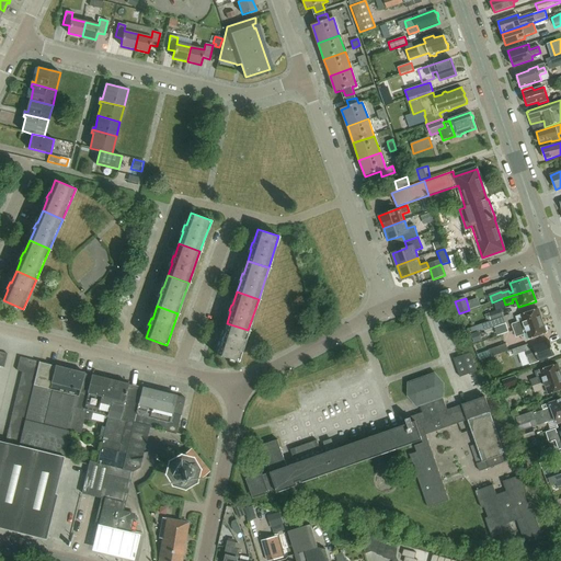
[(503,316),(501,309),(489,313),(484,315),(487,319),(490,318),(491,320),(503,316)]
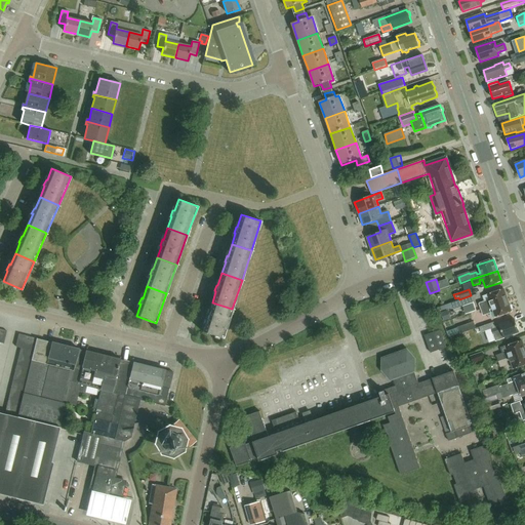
[(481,310),(508,300),(505,289),(487,295),(489,300),(479,305),(481,310)]
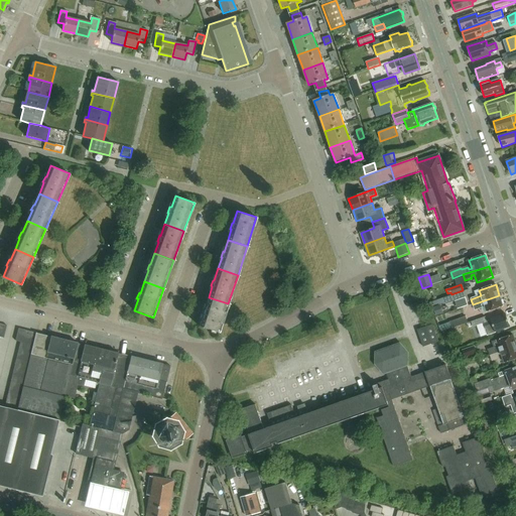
[(463,291),(444,297),(446,304),(465,298),(463,291)]
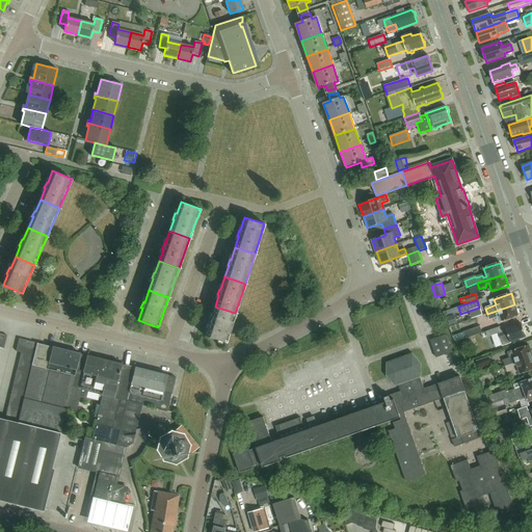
[(502,322),(519,316),(514,304),(487,314),(489,320),(497,317),(496,314),(499,313),(502,322)]
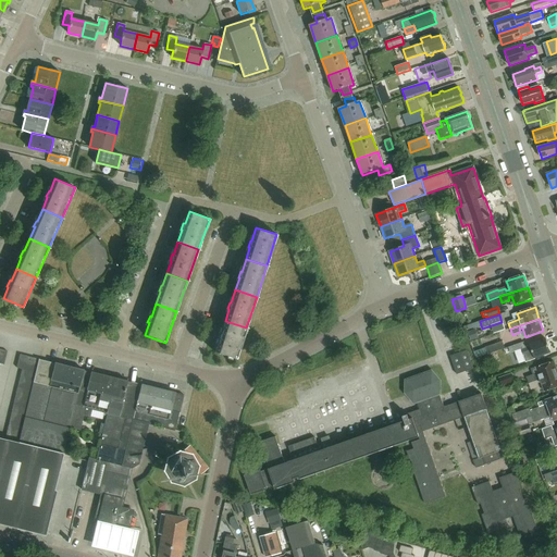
[(236,359),(246,327),(225,321),(221,334),(220,333),(218,339),(219,341),(214,353),(236,359)]
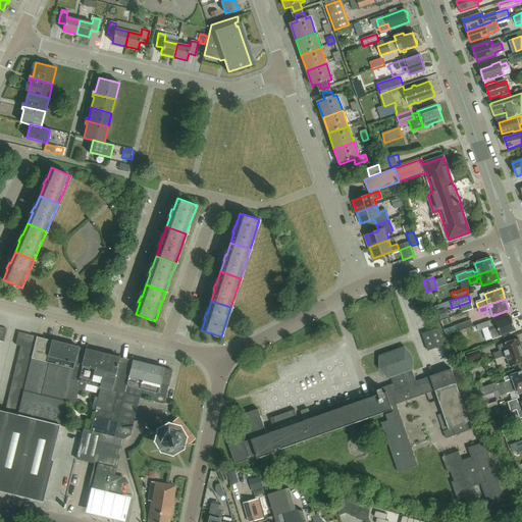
[(501,335),(516,330),(512,318),(497,323),(497,324),(492,325),(491,321),(476,326),(478,331),(488,327),(490,332),(499,329),(501,335)]
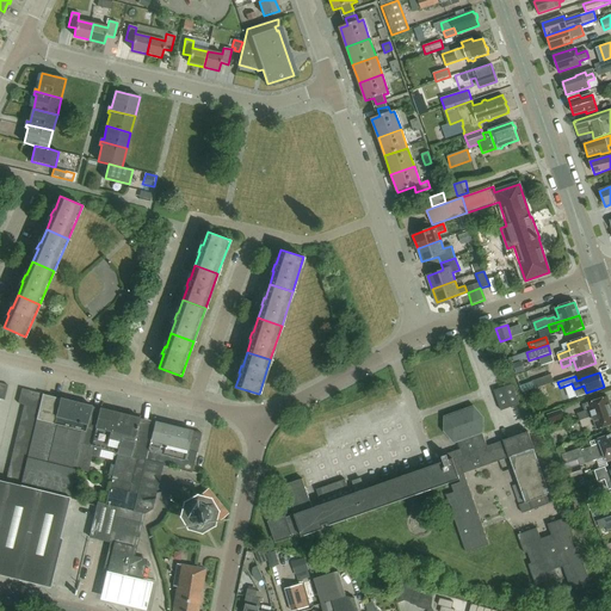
[(536,390),(555,383),(553,375),(532,382),(535,389),(536,390)]
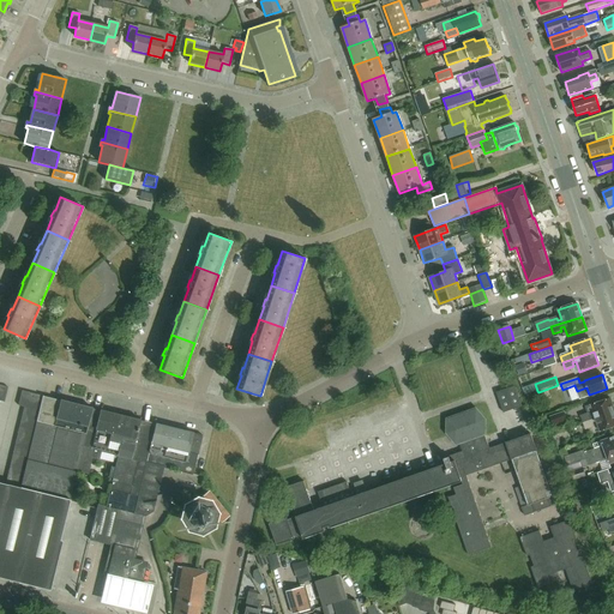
[(535,384),(524,387),(528,395),(537,391),(535,384)]
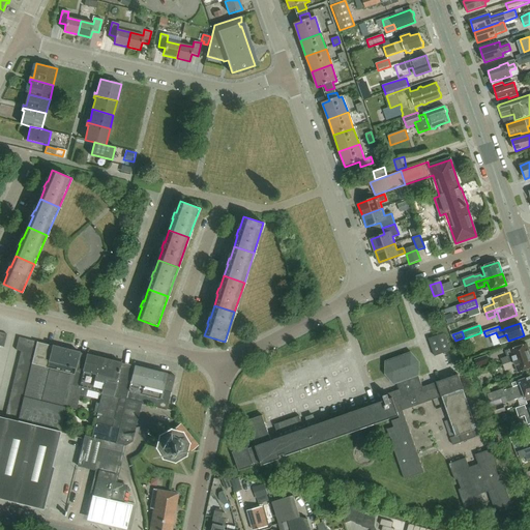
[(450,351),(444,333),(429,339),(435,357),(450,351)]
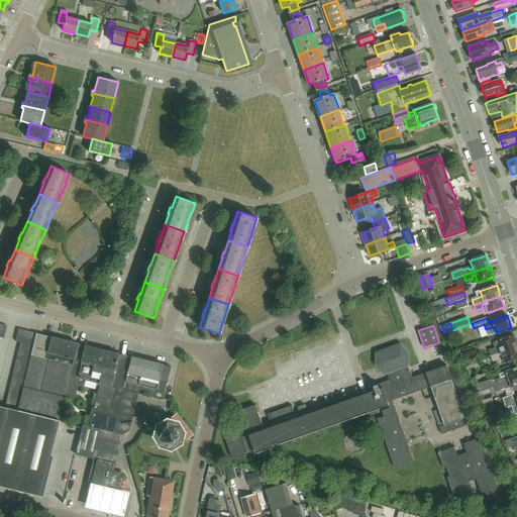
[(20,343),(23,330),(17,329),(14,341),(20,343)]
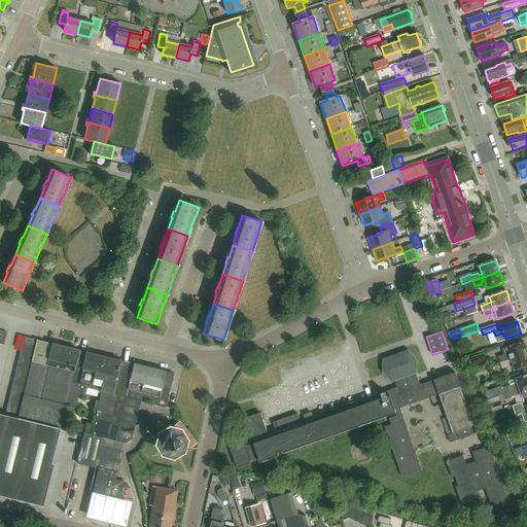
[(27,351),(30,339),(24,337),(21,350),(27,351)]
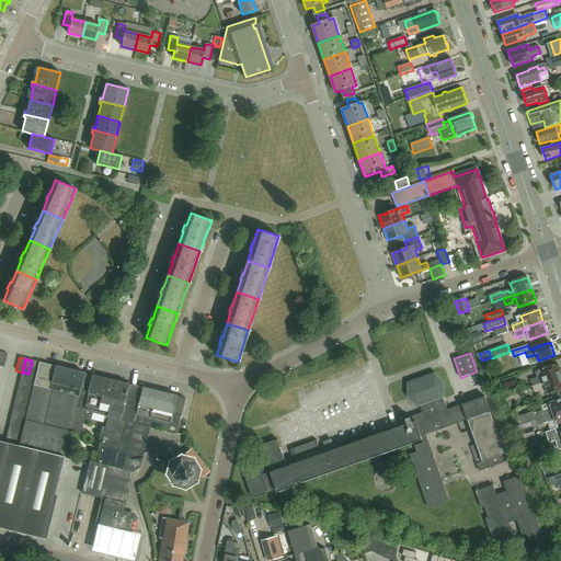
[(35,376),(38,362),(32,361),(29,374),(35,376)]
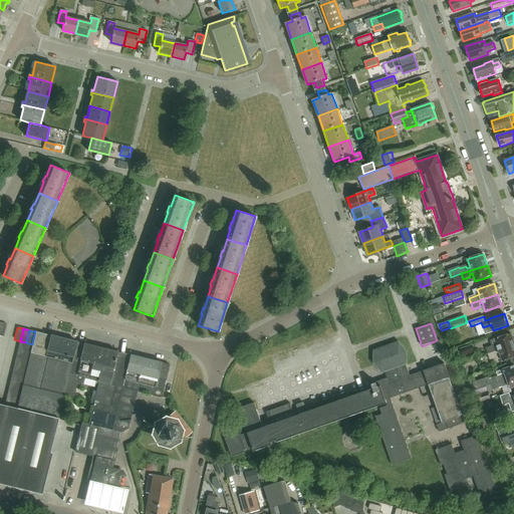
[(69,373),(73,358),(46,352),(50,335),(35,331),(32,344),(31,349),(29,354),(28,360),(27,365),(25,371),(24,376),(23,381),(21,388),(20,393),(19,399),(18,404),(16,409),(58,419),(69,373)]
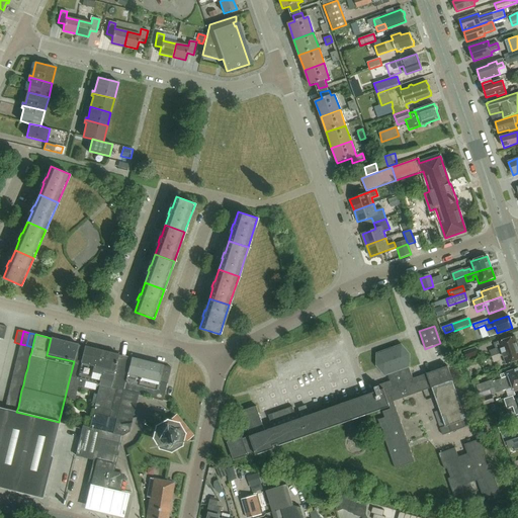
[(492,357),(517,347),(517,344),(515,337),(499,342),(501,348),(490,351),(492,357)]
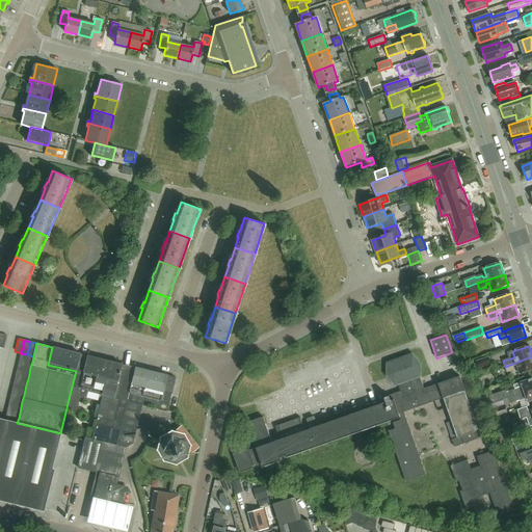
[(48,365),(76,371),(80,353),(52,347),(48,365)]
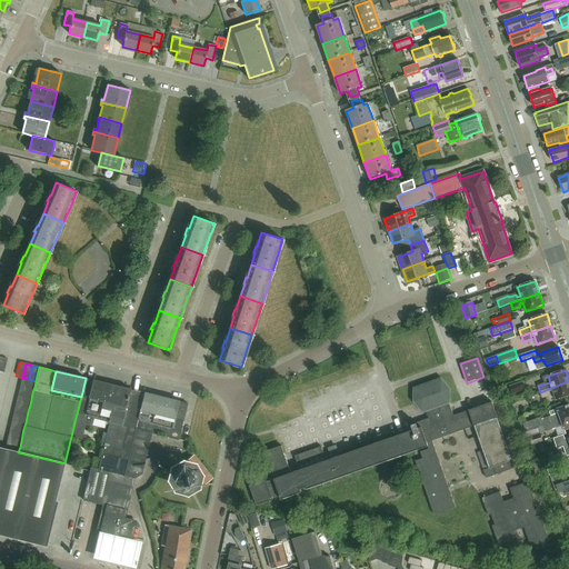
[(36,381),(29,379),(22,378),(20,383),(35,387),(36,381)]
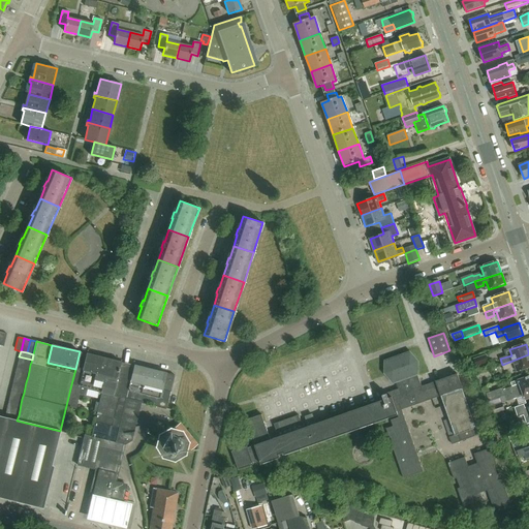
[(115,442),(124,401),(125,399),(133,365),(80,351),(75,369),(71,384),(101,392),(99,403),(95,402),(93,410),(96,411),(90,437),(115,442)]
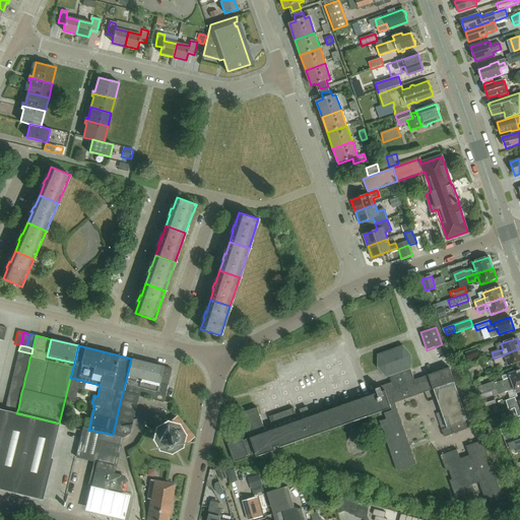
[(243,439),(229,444),(235,462),(251,456),(250,455),(257,453),(258,456),(276,450),(275,449),(280,447),(389,408),(391,408),(392,410),(385,413),(387,419),(380,421),(397,470),(416,463),(399,413),(395,403),(435,389),(442,411),(445,419),(439,421),(442,430),(444,437),(454,434),(468,428),(466,423),(469,421),(450,367),(415,380),(410,369),(411,356),(404,346),(379,355),(378,368),(390,375),(392,383),(381,387),(377,389),(378,393),(311,416),(304,419),(299,421),(274,430),(266,433),(258,408),(243,413),(252,438),(244,441),(243,439)]
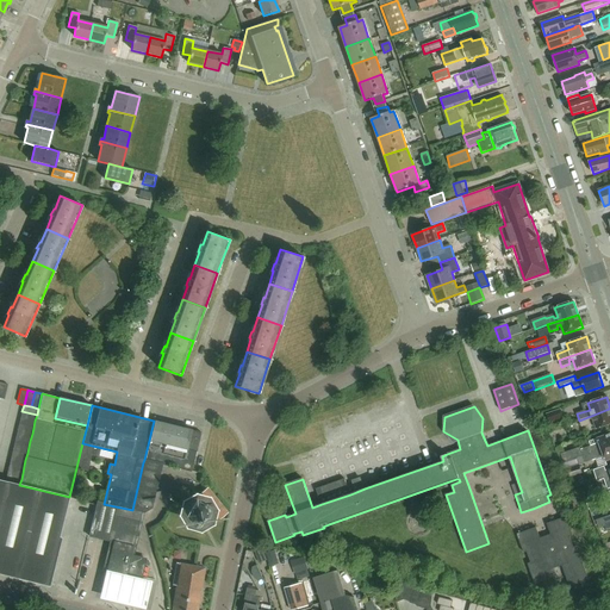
[(560,409),(546,414),(549,423),(564,418),(560,409)]
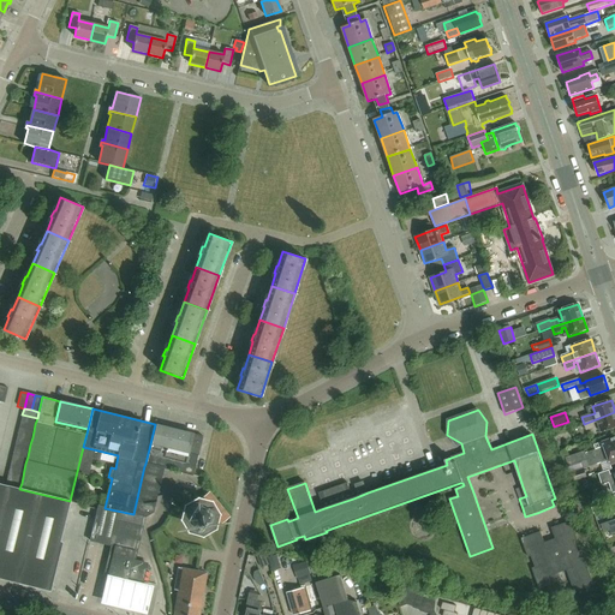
[(601,433),(614,428),(614,412),(584,424),(586,430),(595,428),(593,424),(597,422),(601,433)]
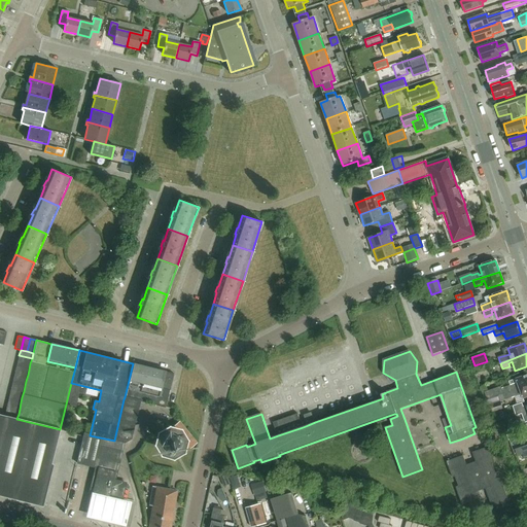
[(32,358),(19,355),(18,360),(30,363),(32,358)]
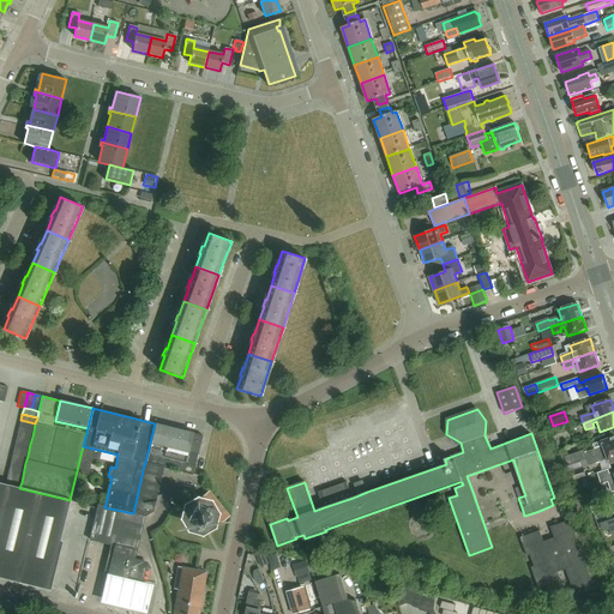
[(35,423),(20,420),(19,427),(34,431),(35,423)]
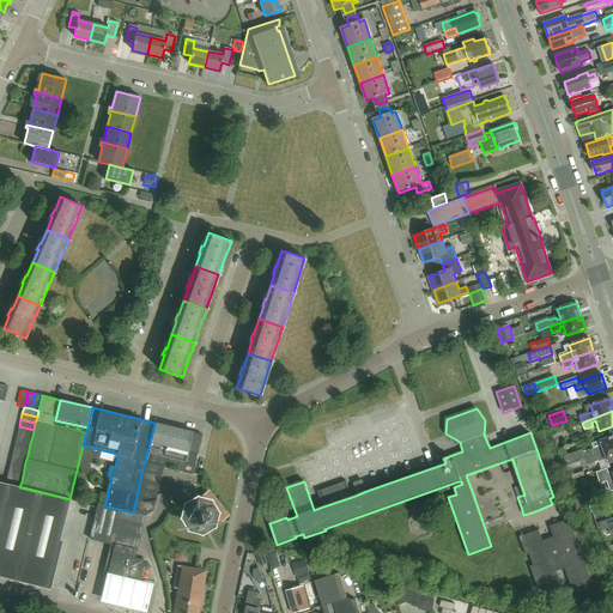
[(193,474),(202,435),(155,423),(145,462),(163,466),(163,467),(193,474)]
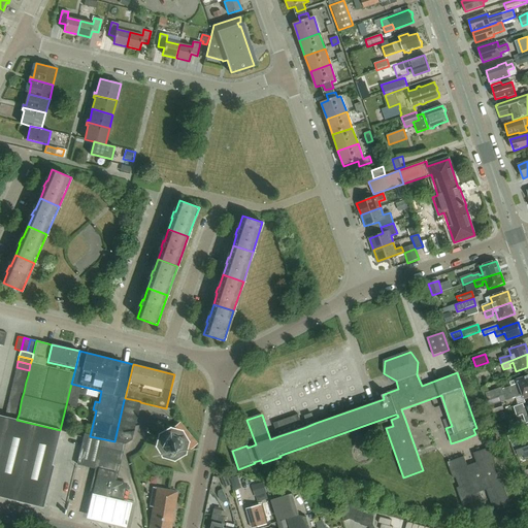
[(29,370),(17,367),(14,372),(28,375),(29,370)]
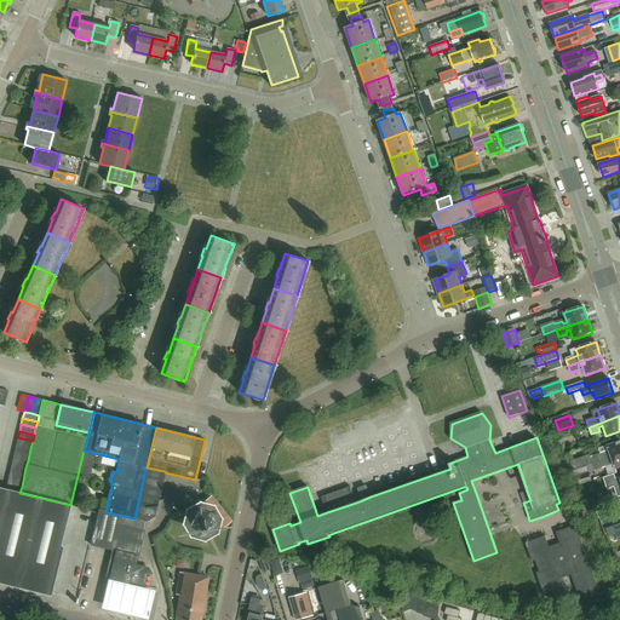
[(30,448),(33,441),(17,437),(16,445),(30,448)]
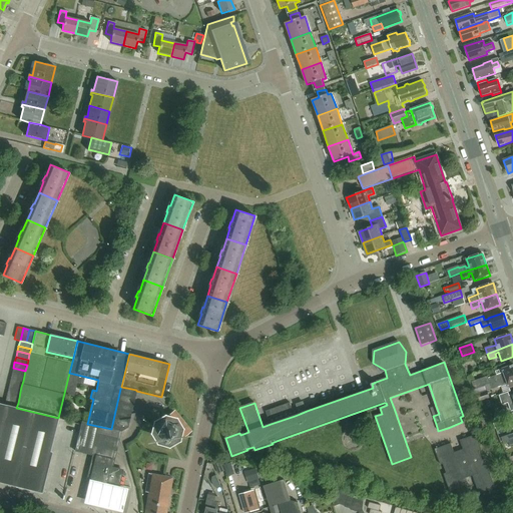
[(512,376),(512,365),(495,372),(497,377),(495,377),(494,374),(471,382),(474,390),(490,384),(512,376)]
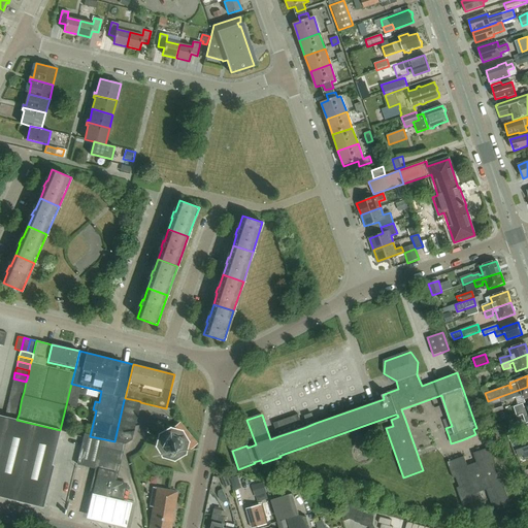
[(26,382),(13,378),(12,384),(25,387),(26,382)]
